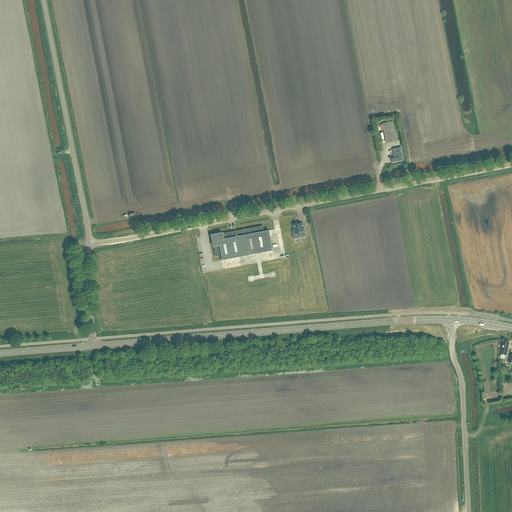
[(387,144),(397,142),(393,122),(383,124),(387,144)]
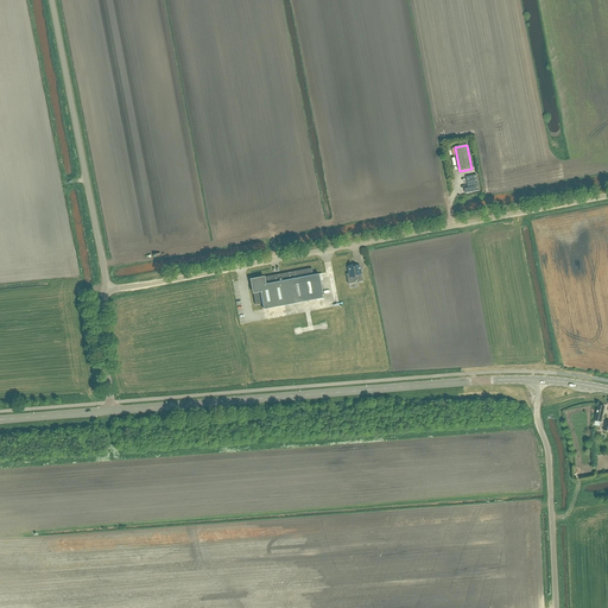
[(467,177),(468,188),(464,189),(466,194),(480,191),(477,176),(467,177)]
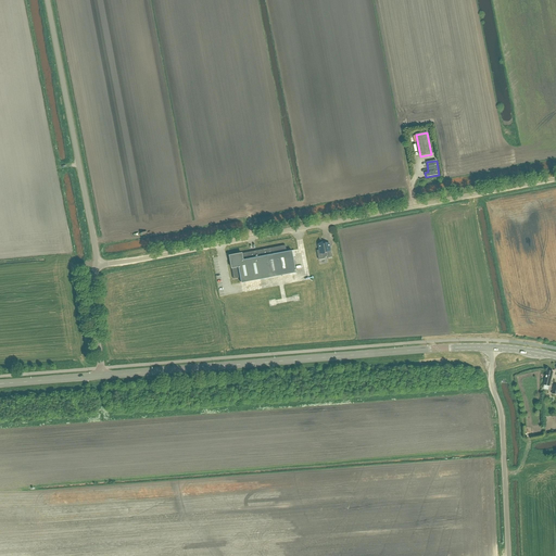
[(330,251),(329,243),(323,245),(323,243),(318,244),(319,250),(316,251),(318,261),(325,258),(325,257),(327,257),(327,258),(331,257),(330,251)]
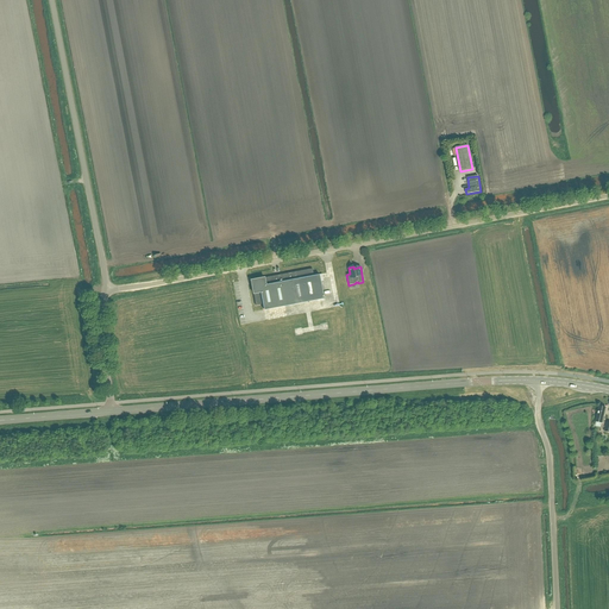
[(314,276),(312,269),(296,272),(284,275),(251,281),(251,283),(256,306),(263,305),(264,311),(287,306),(324,299),(319,275),(314,276)]
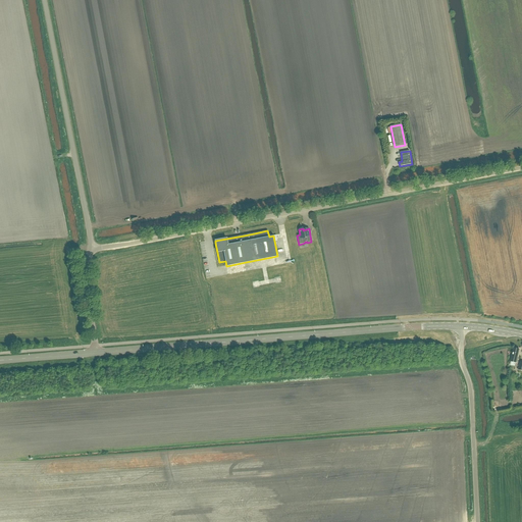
[(517,363),(518,358),(519,354),(518,354),(519,350),(514,348),(513,352),(511,361),(510,365),(515,366),(516,363),(517,363)]
